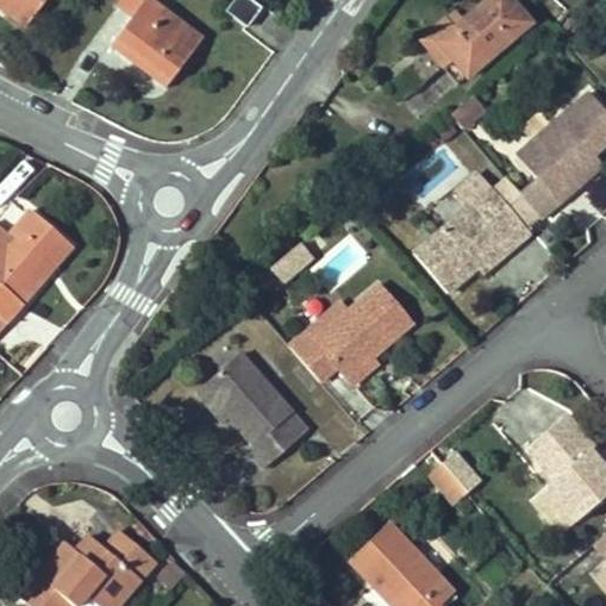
[(0,0),(0,2),(27,25),(47,0),(0,0)]
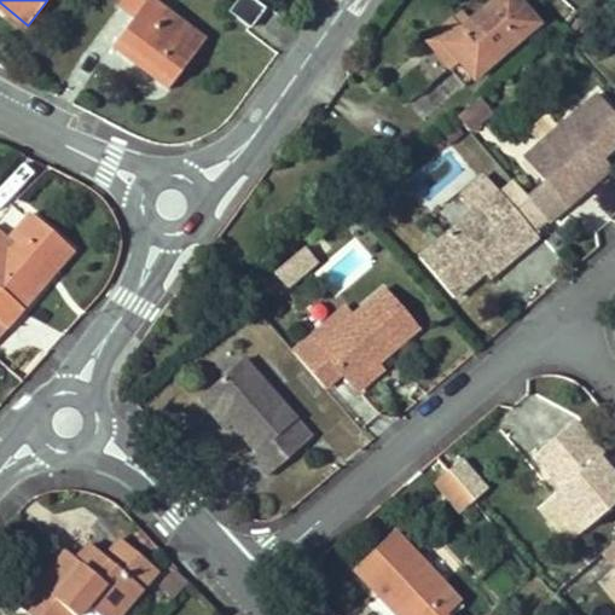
[(115,44),(170,87),(207,39),(158,0),(122,0),(120,4),(135,16),(115,44)]
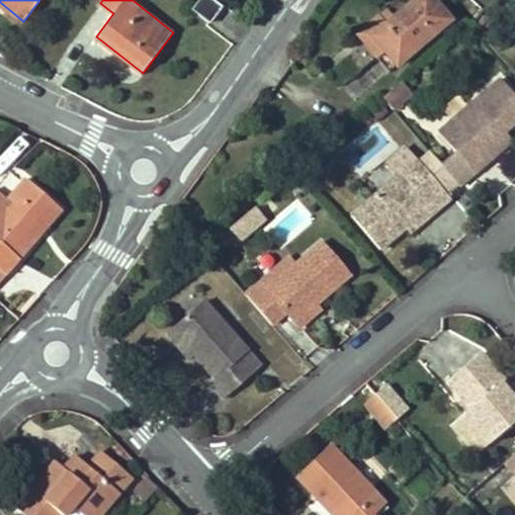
[(200,0),(194,8),(210,21),(223,6),(215,0),(200,0)]
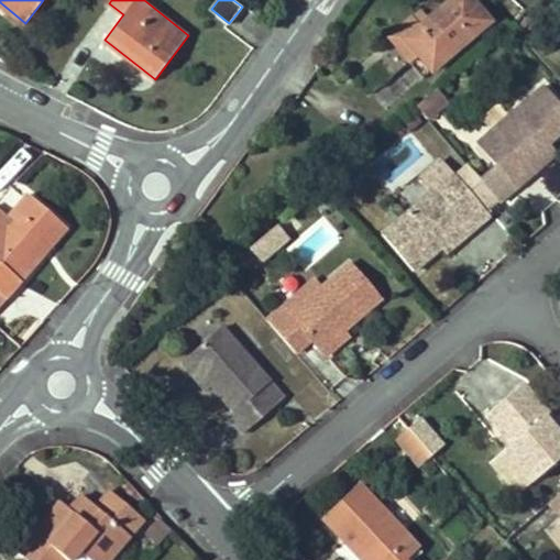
[(423,53),(436,68),(492,21),(474,0),(453,0),(432,18),(409,37),(423,53)]
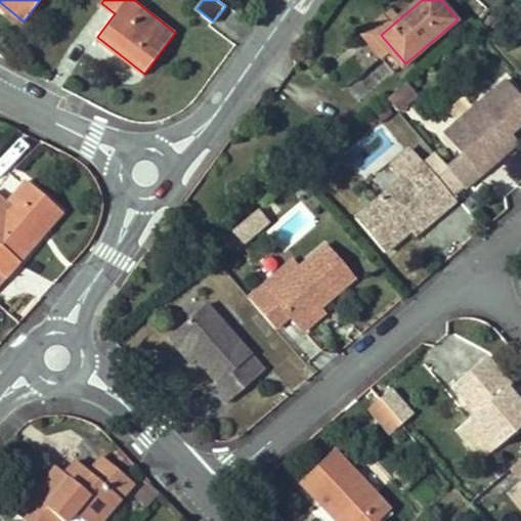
[(381,35),(402,16),(395,7),(365,33),(385,55),(393,49),(381,35)]
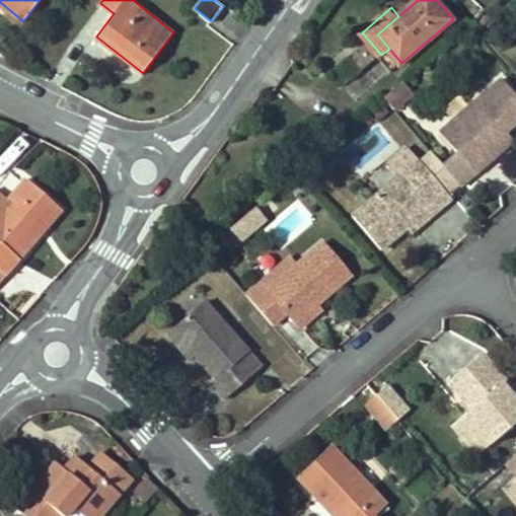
[(490,146),(506,131),(515,122),(515,96),(499,77),(448,123),(462,138),(453,147),(455,149),(473,171),(495,153),(490,146)]
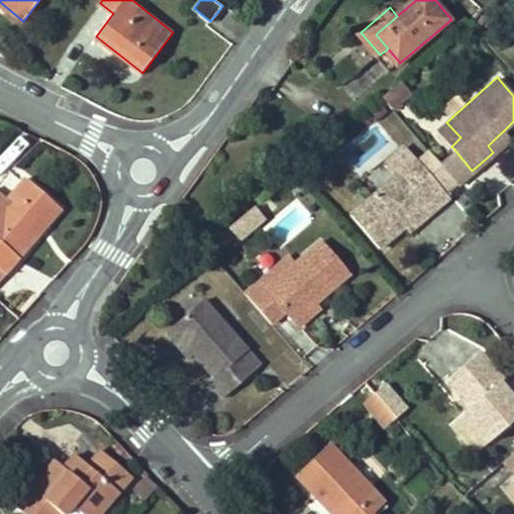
[(403,80),(383,98),(392,108),(412,91),(403,80)]
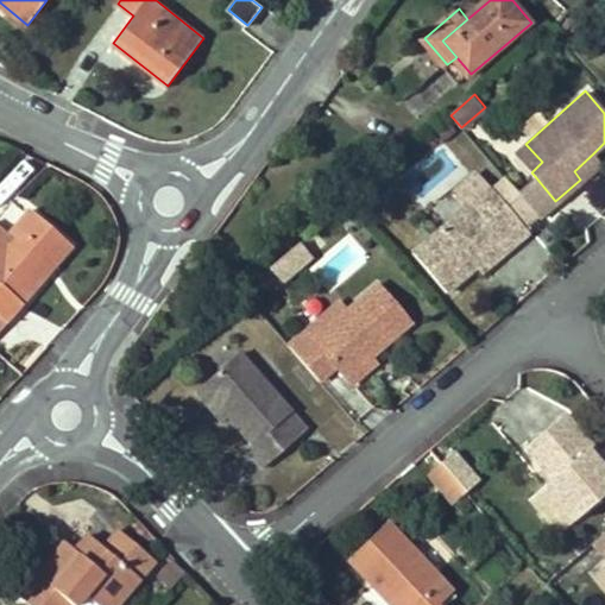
[(542,162),(525,144),(515,152),(531,172),(542,162)]
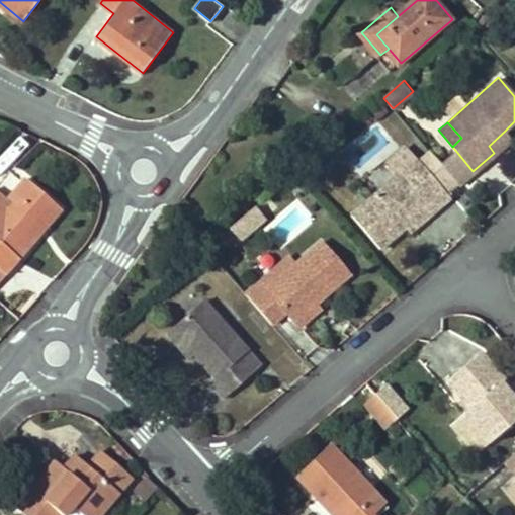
[(494,153),(512,138),(505,131),(489,146),(494,153)]
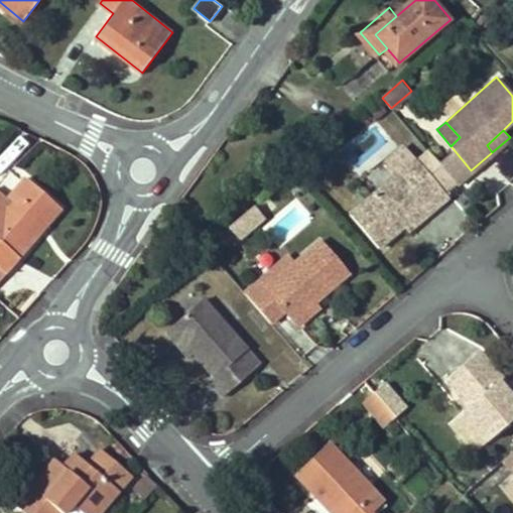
[(425,209),(430,215),(451,197),(446,193),(458,183),(438,161),(430,151),(419,161),(406,146),(385,164),(395,176),(352,215),(381,247),(405,226),(425,209)]
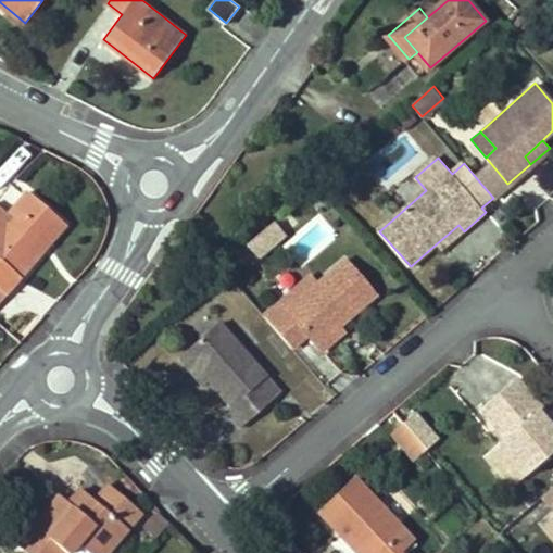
[(507,184),(488,160),(473,174),(493,198),(507,184)]
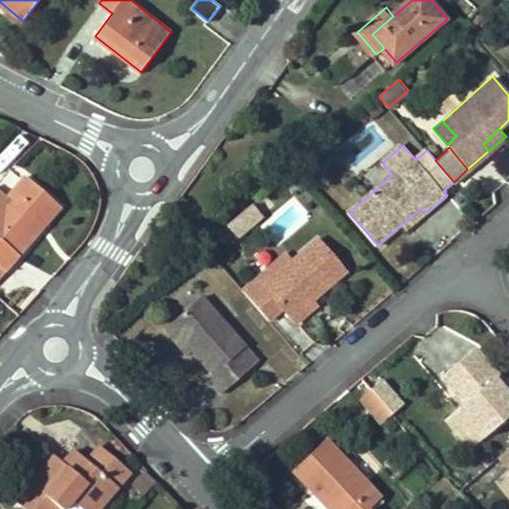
[(0,265),(6,271),(31,242),(27,238),(42,222),(44,223),(60,204),(27,174),(6,197),(0,191),(0,265)]
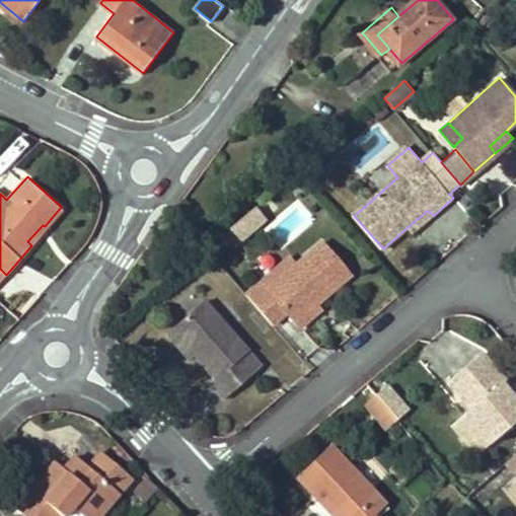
[(263,217),(255,208),(231,228),(239,237),(263,217)]
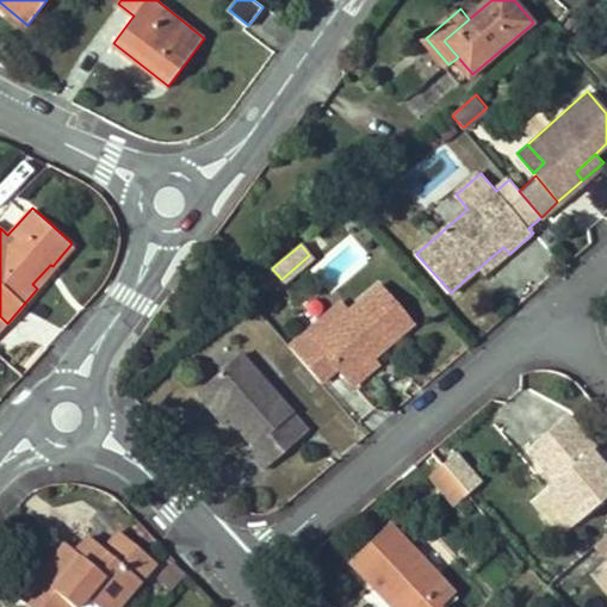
[(479,267),(487,274),(509,254),(503,247),(479,267)]
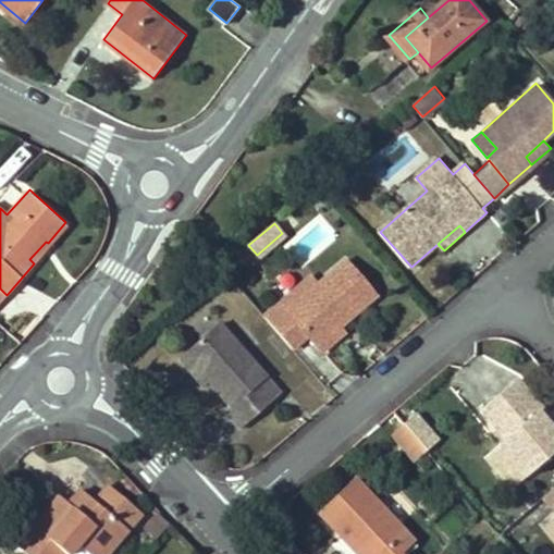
[(280,300),(263,315),(292,347),(306,334),(316,345),(339,325),(374,295),(345,260),(318,283),(287,308),(280,300)]
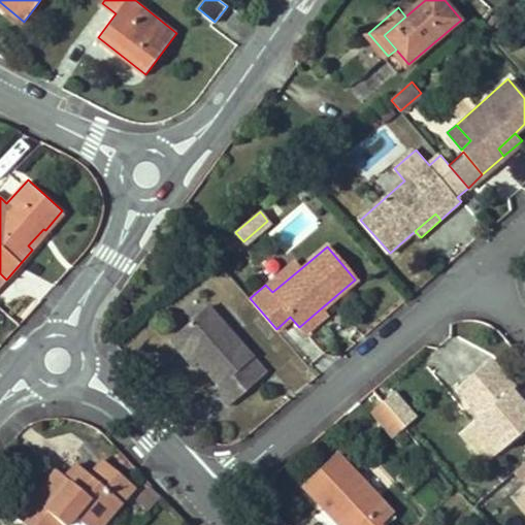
[(272,292),(301,268),(294,260),(265,285),(272,292)]
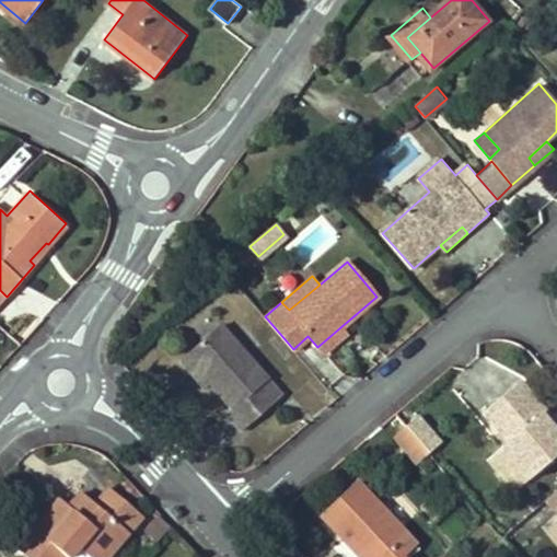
[(230,413),(245,429),(279,399),(265,384),(270,379),(223,324),(189,354),(213,382),(236,407),(230,413)]
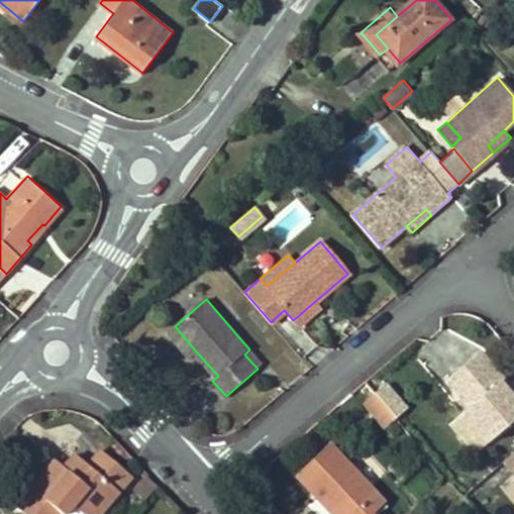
[(298,326),(319,307),(314,302),(293,320),(298,326)]
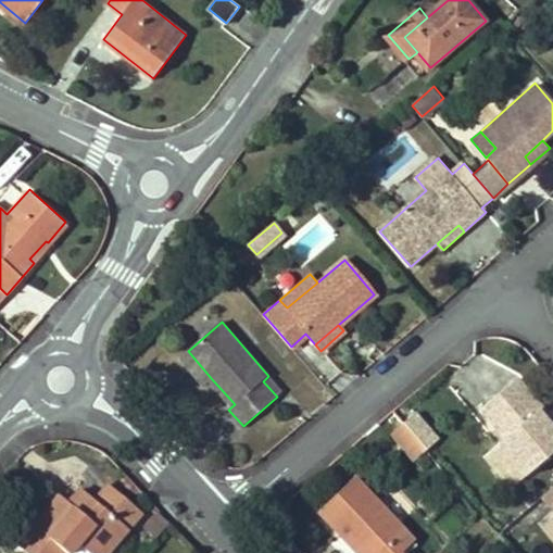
[(212,379),(188,351),(183,356),(206,385),(212,379)]
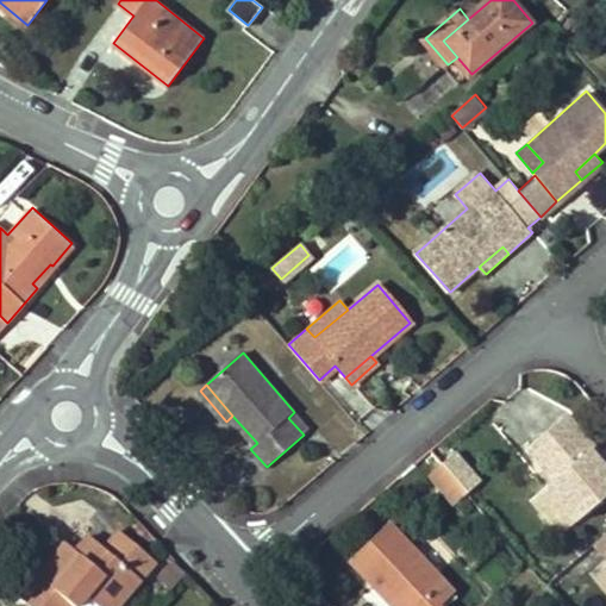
[(288,418),(304,435),(310,429),(294,412),(288,418)]
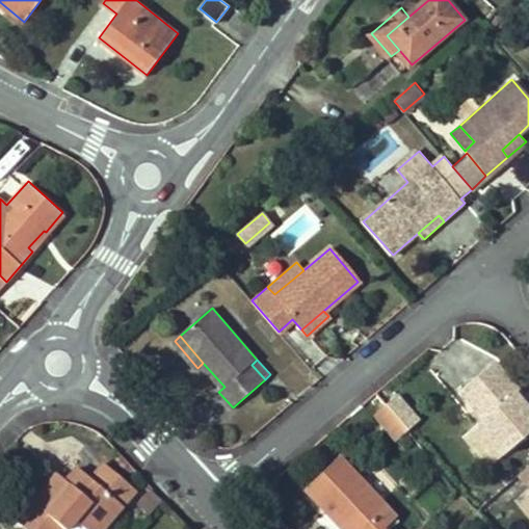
[(468,434),(494,463),(528,430),(528,410),(513,393),(517,390),(493,361),(461,389),(485,417),(468,434)]
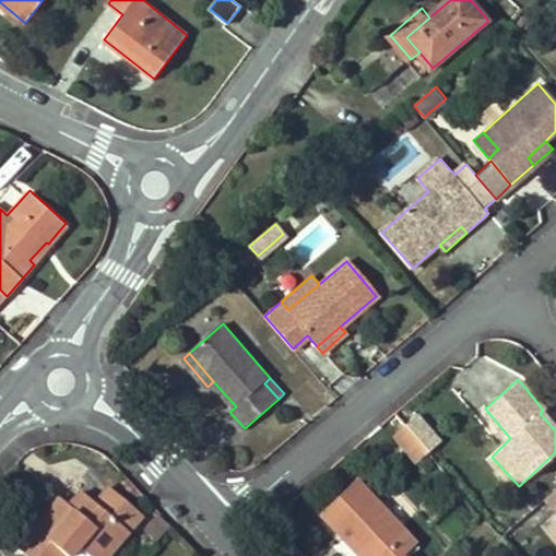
[(430,429),(417,413),(405,424),(420,440),(430,429)]
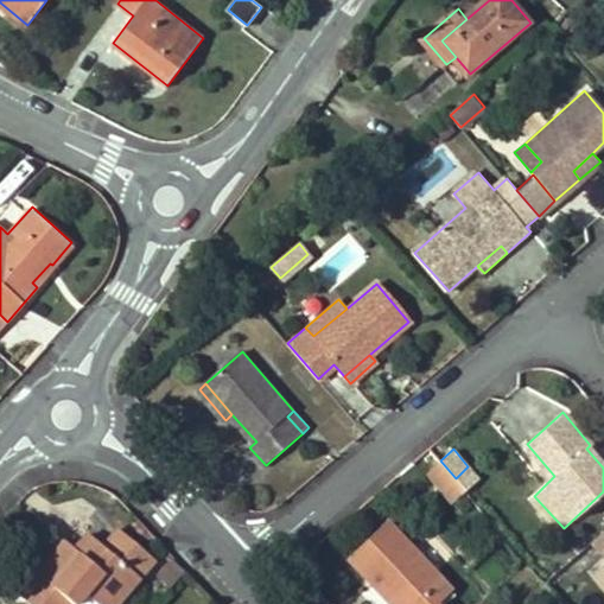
[(446,495),(459,482),(456,478),(440,461),(427,474),(446,495)]
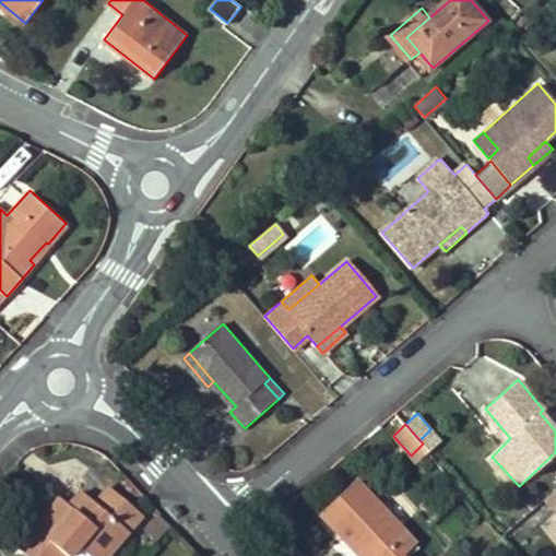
[(430,429),(420,440),(423,444),(429,452),(441,441),(430,429)]
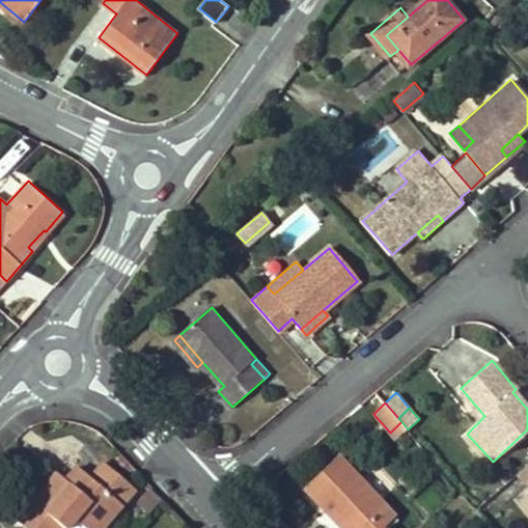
[(396,440),(408,429),(401,421),(390,433),(396,440)]
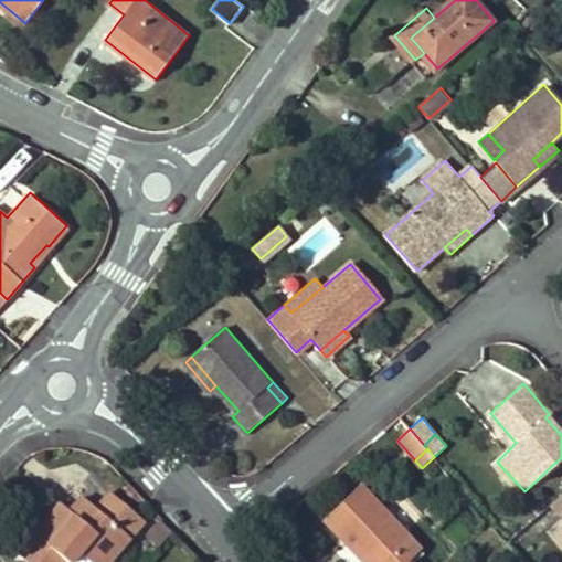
[(375,555),(370,561),(414,561),(410,558),(423,544),(366,483),(329,517),(349,540),(356,534),(375,555)]
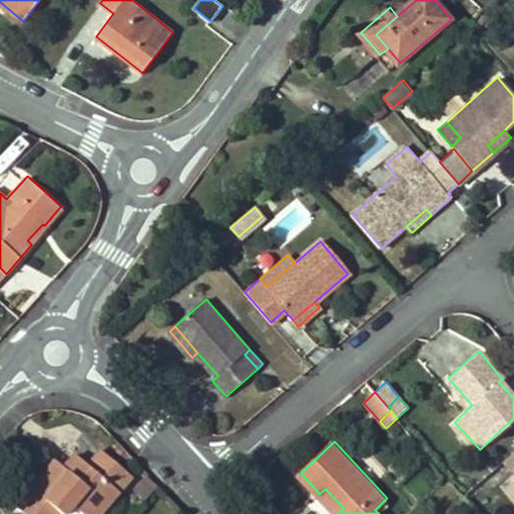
[(90,464),(120,492),(134,478),(103,448),(90,464)]
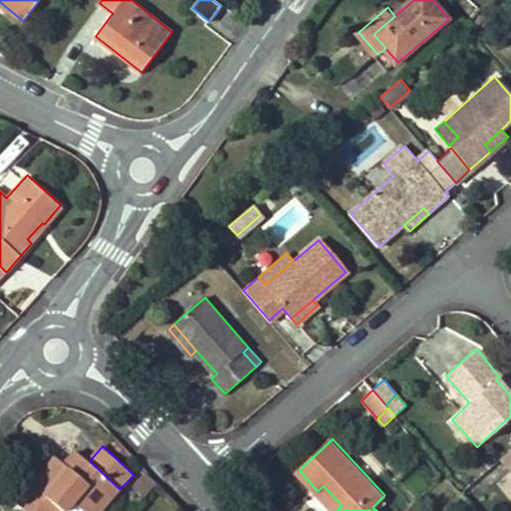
[(72,470),(66,476),(52,463),(18,502),(27,510),(65,510),(74,501),(85,510),(100,510),(119,489),(78,451),(66,465),(72,470)]
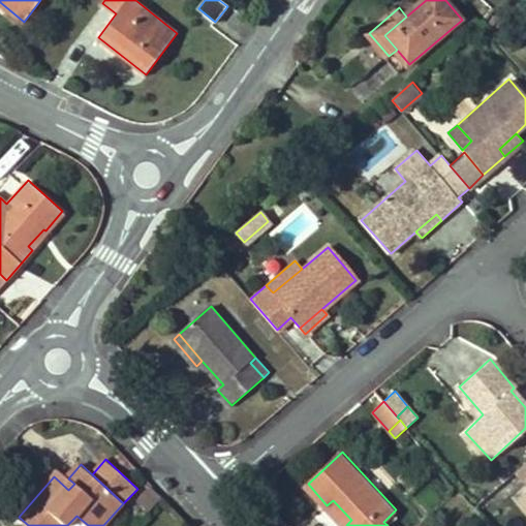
[(68,478),(60,469),(54,476),(68,490),(74,484),(68,478)]
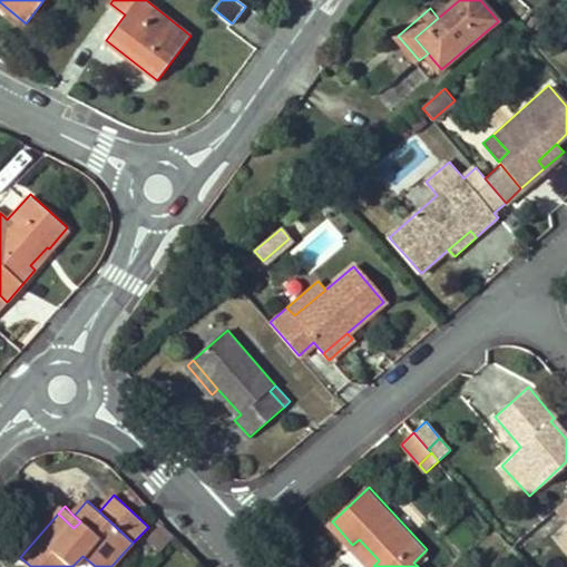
[(359,539),(352,545),(373,566),(379,560),(359,539)]
